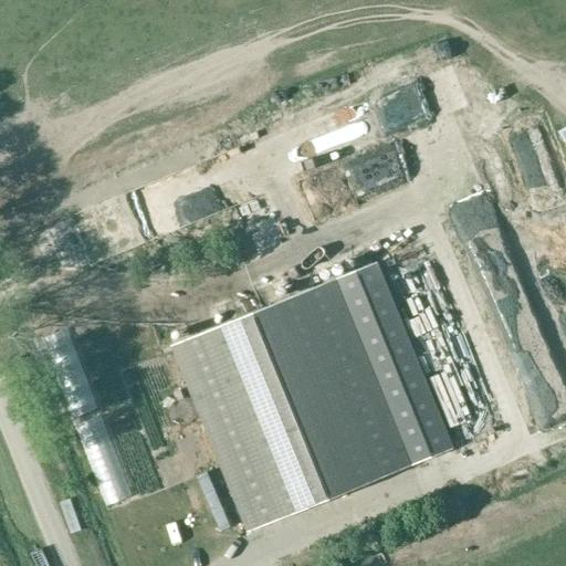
[(337,279),(413,465),(451,450),(376,263),(337,279)]
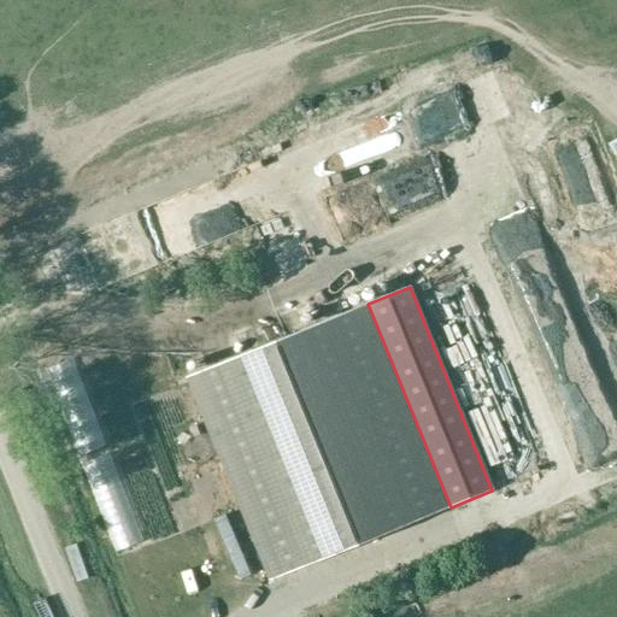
[(192,375),(275,579),(451,507),(368,304),(192,375)]
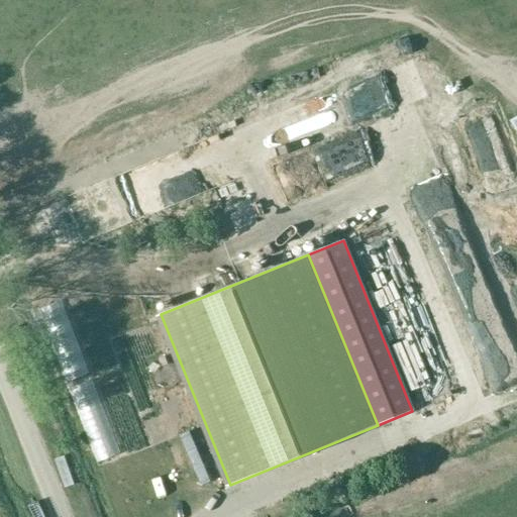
[(460,306),(468,328),(488,321),(481,300),(460,306)]
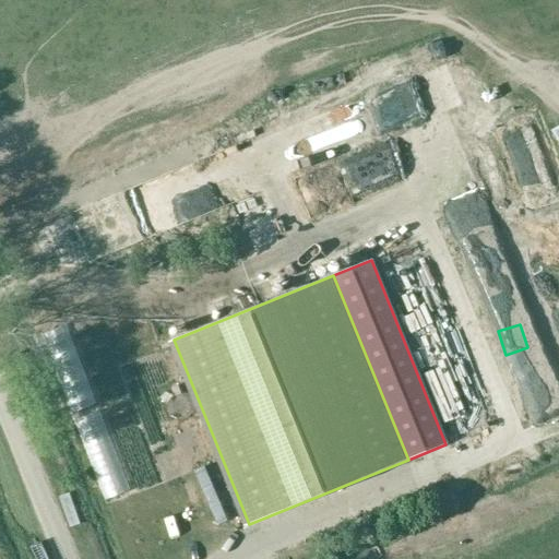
[(524,401),(543,396),(533,349),(514,354),(524,401)]
